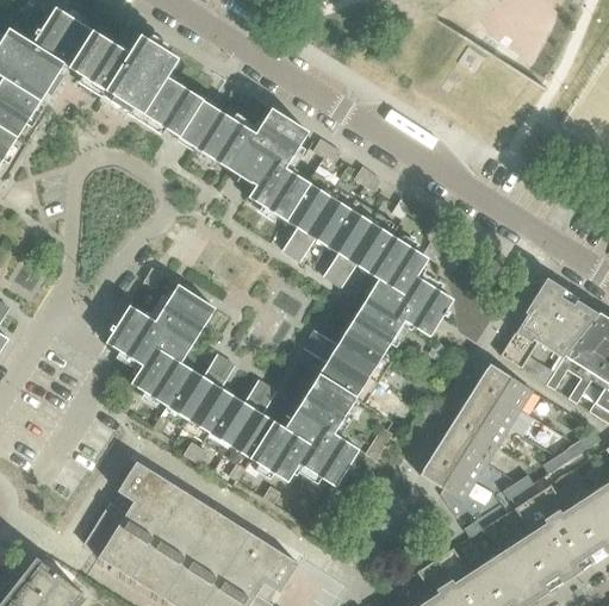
[(30,0),(47,11),(50,4),(51,0),(30,0)]
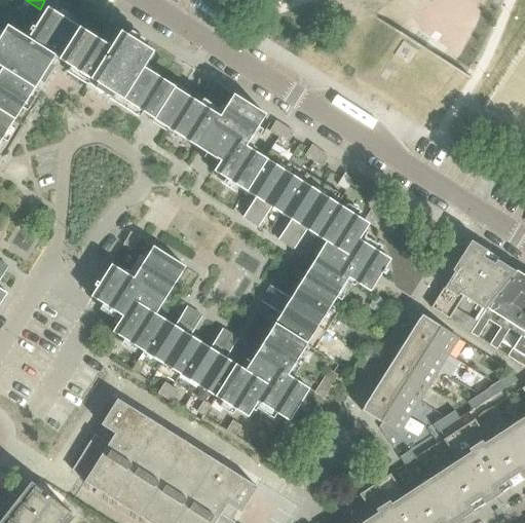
[(0,69),(0,106),(15,116),(29,96),(35,85),(39,87),(49,72),(53,66),(49,63),(54,54),(60,58),(79,25),(47,4),(34,25),(32,24),(30,27),(32,29),(28,36),(7,23),(0,34),(0,64),(2,66),(0,69)]
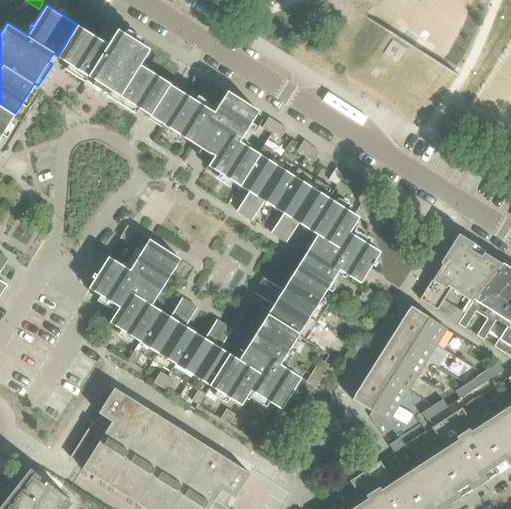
[(110,89),(150,114),(158,102),(170,82),(139,63),(149,48),(117,28),(107,43),(77,24),(58,56),(88,75),(86,79),(92,83),(101,89),(107,93),(110,89)]
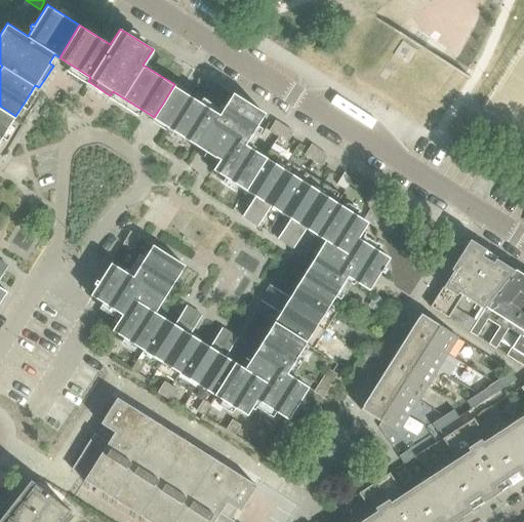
[(401,30),(399,32),(374,71),(432,108),(456,69),(458,67),(441,55),(406,33),(401,30)]
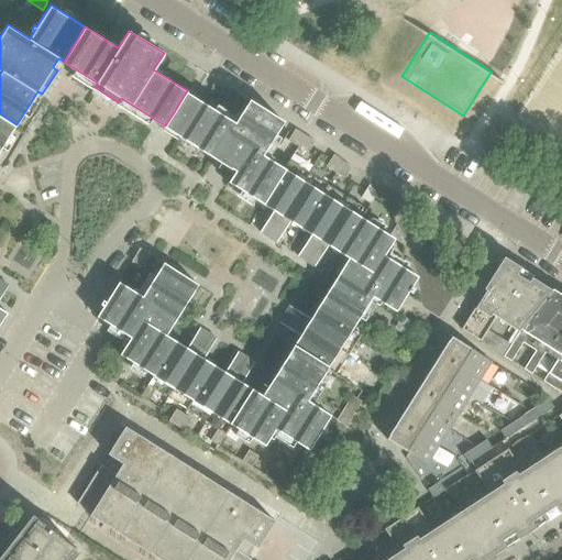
[(263,202),(285,167),(264,154),(274,138),(285,120),(231,86),(223,99),(242,111),(235,121),(201,100),(187,90),(174,112),(165,125),(179,134),(232,167),(237,169),(229,180),(263,202)]
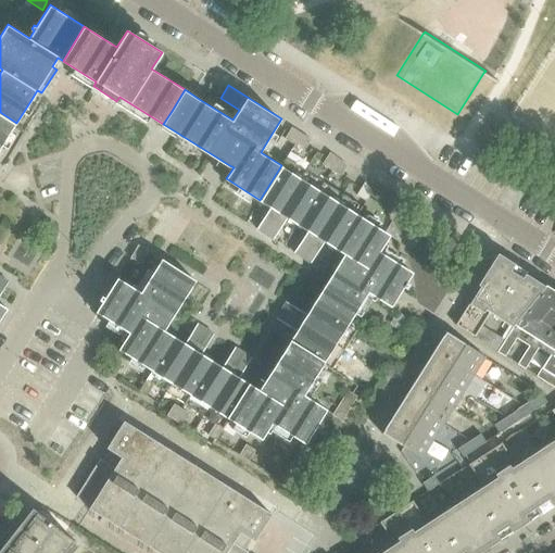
[(0,149),(16,123),(0,112),(0,149)]
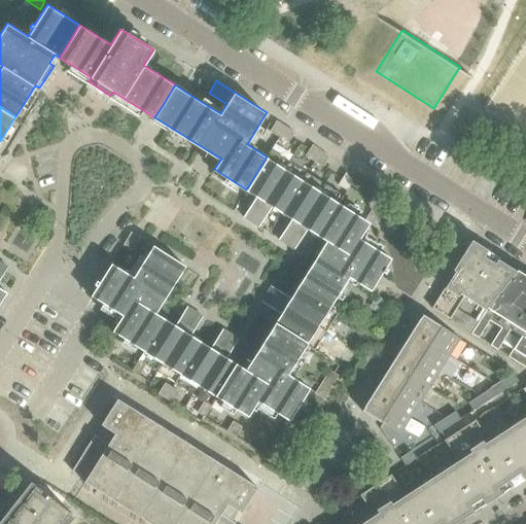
[(271,130),(280,135),(286,125),(277,119),(271,130)]
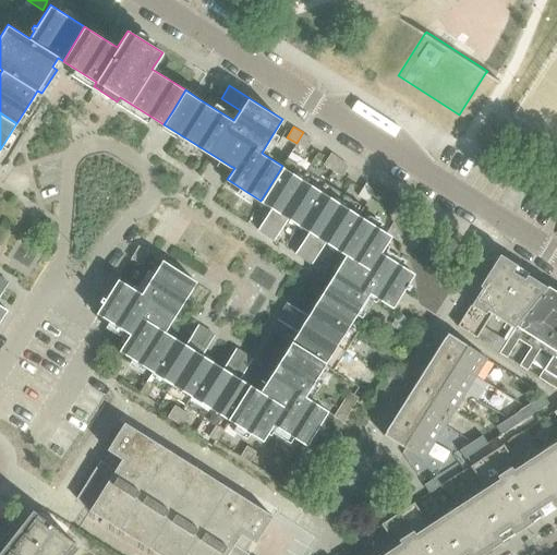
[(303,132),(297,143),(306,149),(313,139),(303,132)]
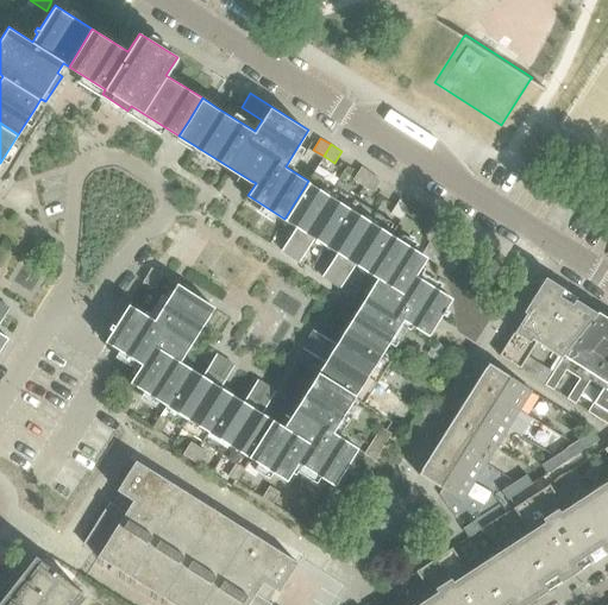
[(355,177),(364,183),(371,171),(363,164),(355,177)]
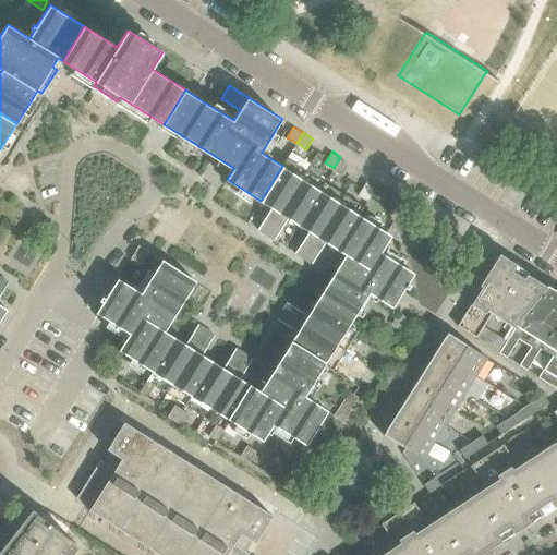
[(289,217),(299,224),(326,181),(288,157),(282,166),(261,201),(271,207),(258,228),(276,238),(289,217)]
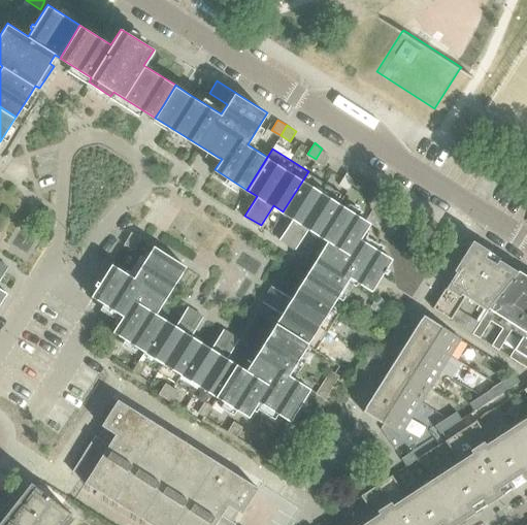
[(322,149),(316,159),(325,164),(330,155),(322,149)]
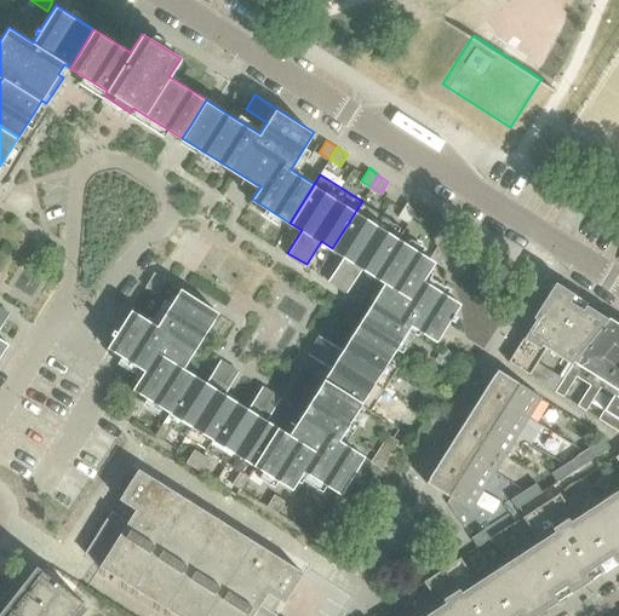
[(376,276),(399,237),(406,228),(362,201),(332,248),(343,255),(330,278),(348,291),(362,268),(376,276)]
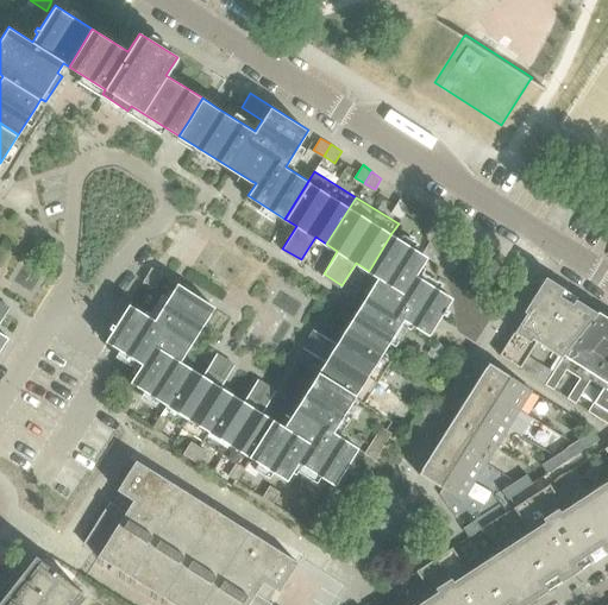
[(402,218),(408,207),(401,197),(392,210),(402,218)]
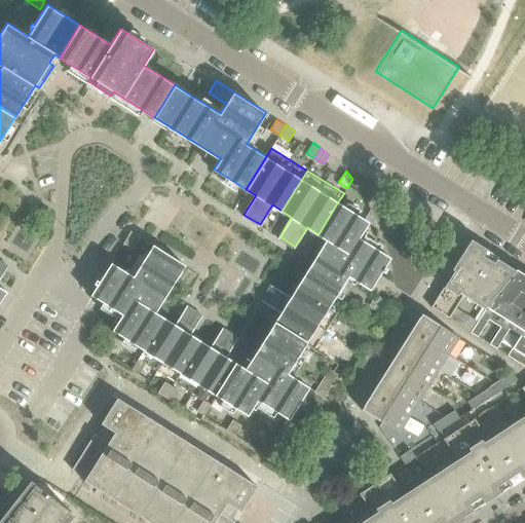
[(316,255),(298,285),(330,305),(348,275),(371,289),(382,270),(385,271),(387,268),(384,266),(390,258),(360,237),(370,222),(369,222),(365,219),(338,201),(319,234),(326,239),(316,255)]
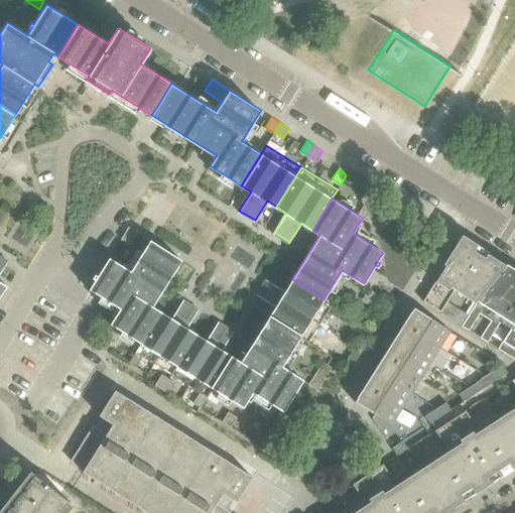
[(358,215),(362,218),(363,217),(368,220),(372,215),(365,203),(358,215)]
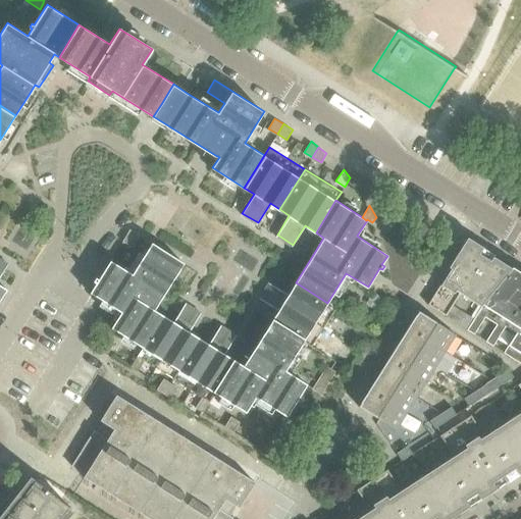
[(133,245),(140,234),(131,227),(123,239),(133,245)]
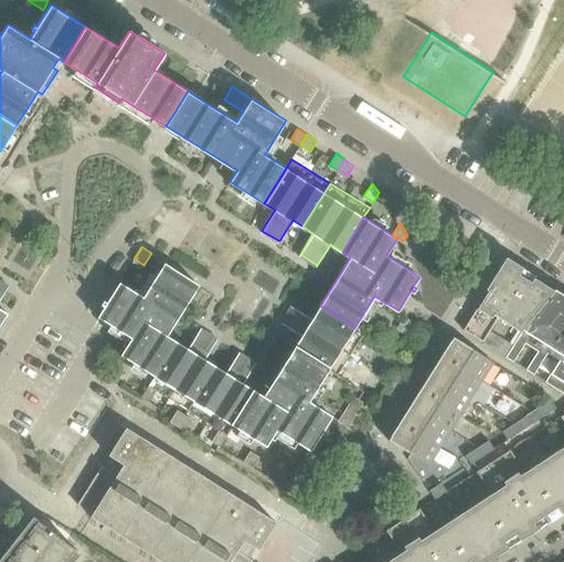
[(499,315),(522,330),(555,290),(554,289),(533,276),(531,281),(519,273),(521,268),(504,258),(486,288),(489,290),(481,303),(480,301),(464,328),(483,340),(507,354),(513,343),(490,329),(499,315)]
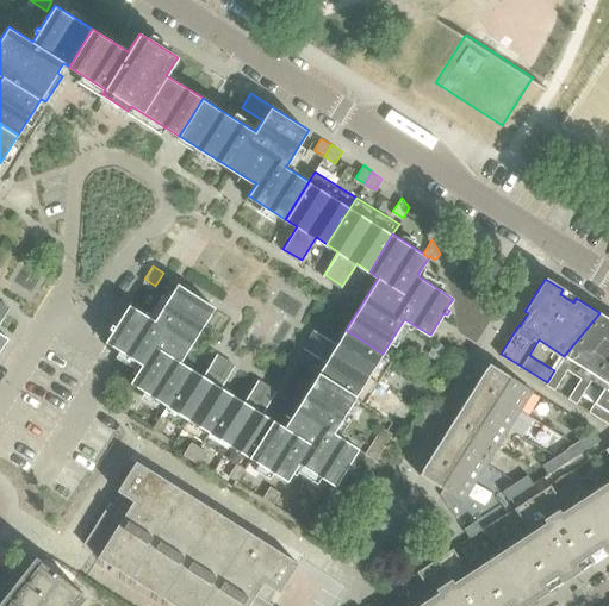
[(167,405),(191,367),(181,361),(216,306),(178,282),(155,319),(130,304),(116,325),(113,323),(110,328),(113,330),(106,341),(142,363),(131,382),(167,405)]
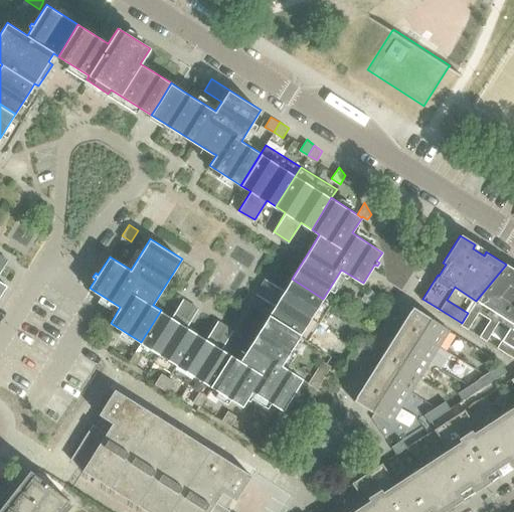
[(0,296),(7,285),(0,280),(0,273),(9,260),(0,253),(0,296)]
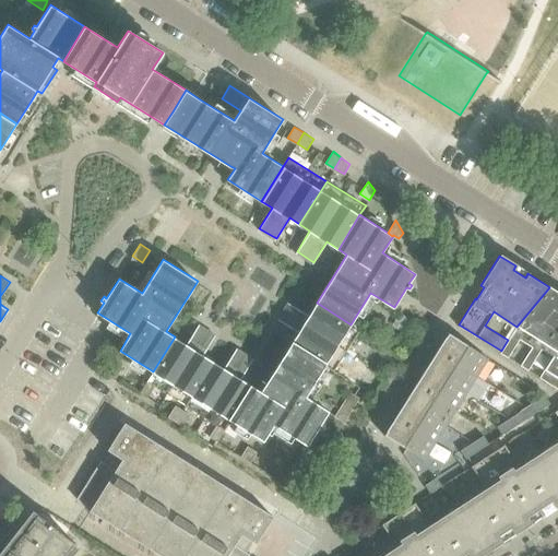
[(543,346),(557,321),(557,292),(549,286),(549,287),(517,327),(508,340),(501,351),(501,352),(509,356),(520,338),(533,345),(521,364),(529,368),(543,346)]
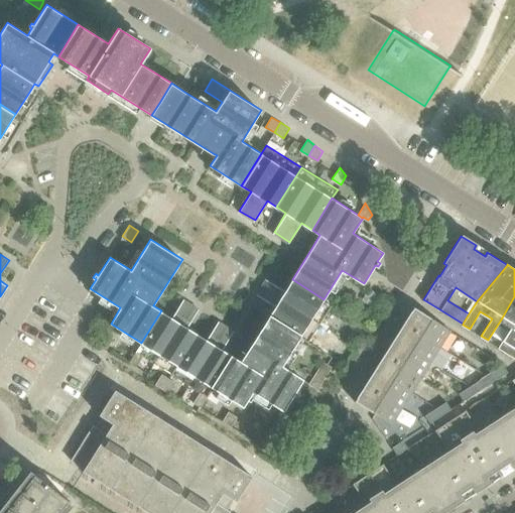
[(269,315),(300,336),(308,341),(332,304),(324,299),(292,279),(285,290),(266,278),(263,284),(257,293),(276,305),(269,315)]
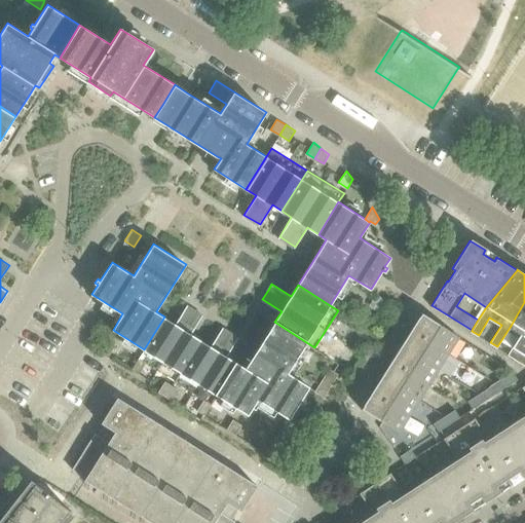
[(378,309),(386,297),(377,292),(370,303),(378,309)]
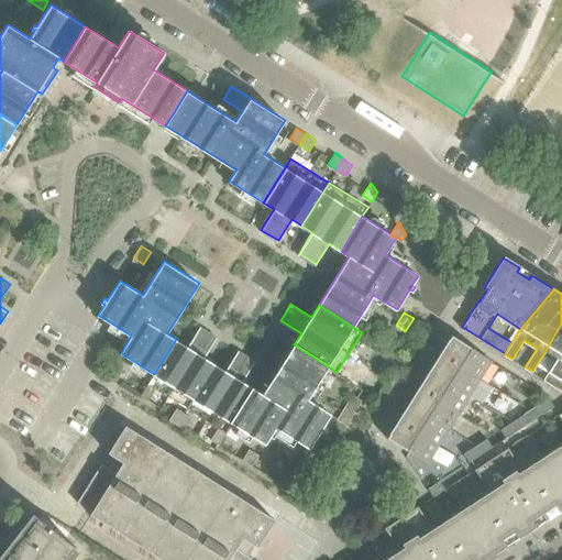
[(544,379),(555,386),(561,375),(561,324),(547,349),(559,357),(544,379)]
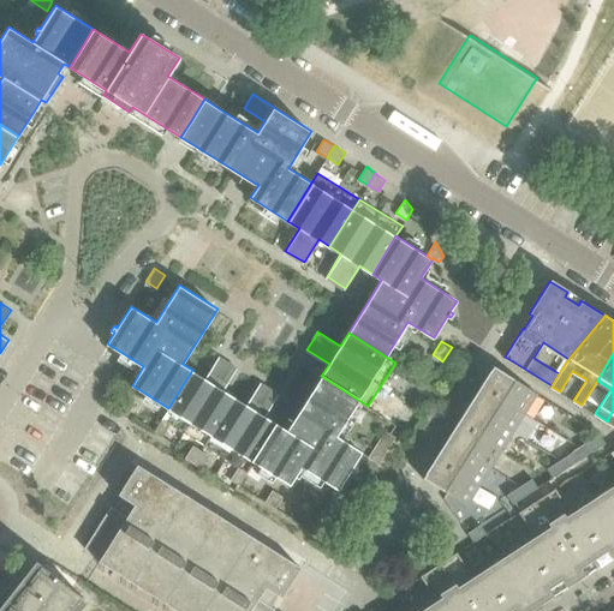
[(171,423),(206,444),(234,396),(224,389),(238,367),(219,355),(206,378),(192,370),(168,408),(154,430),(162,435),(171,423)]
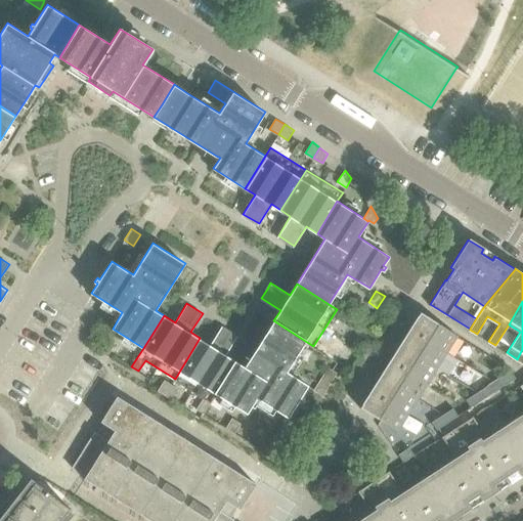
[(410,327),(448,350),(459,335),(424,313),(421,311),(419,314),(418,314),(410,327)]
